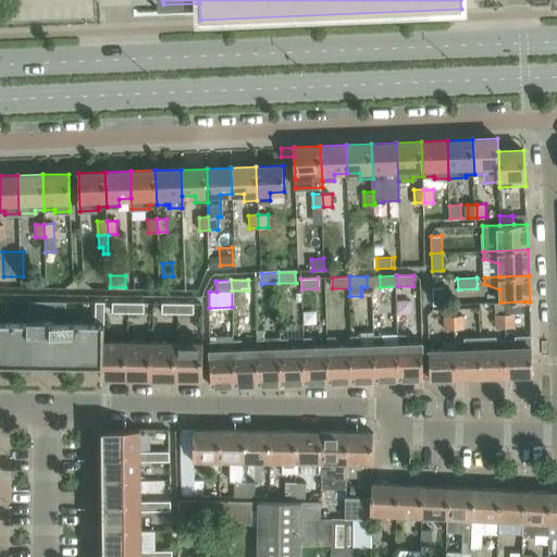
[(433,305),(444,304),(443,287),(432,287),(433,305)]
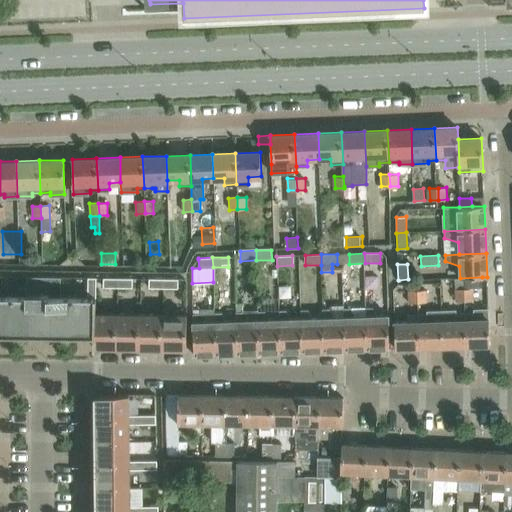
[(46,335),(93,336),(93,313),(95,313),(96,278),(87,278),(87,298),(60,297),(60,277),(26,277),(25,297),(0,296),(0,334),(38,335),(38,330),(46,330),(46,335)]
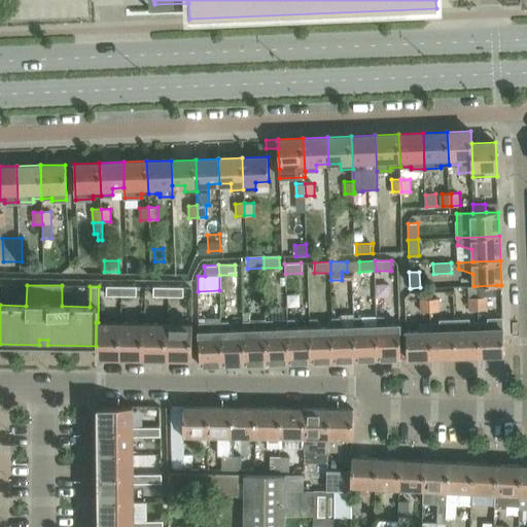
[(496,285),(479,286),(480,310),(487,310),(486,296),(496,296),(496,285)]
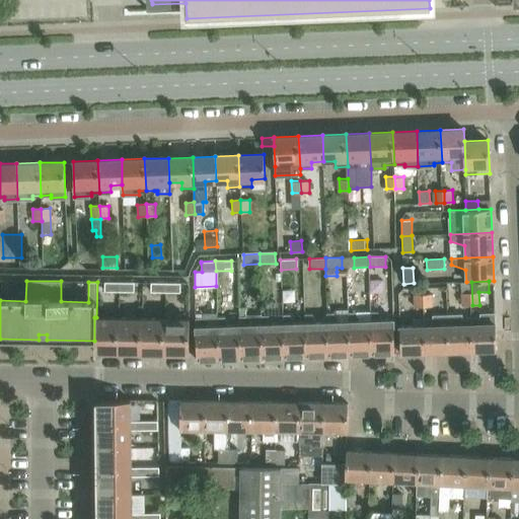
[(105,291),(120,291),(120,282),(105,282),(105,291)]
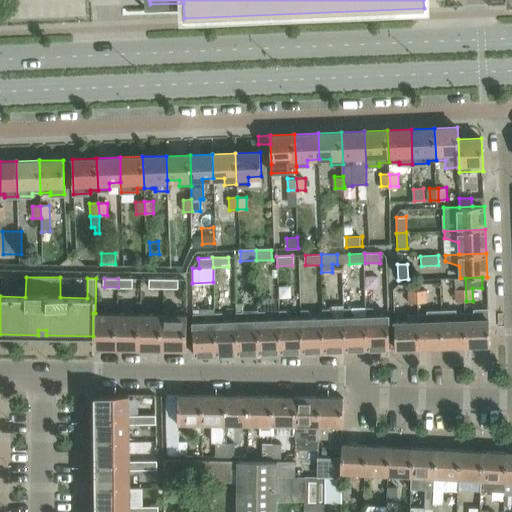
[(133,278),(118,278),(118,287),(133,287),(133,278)]
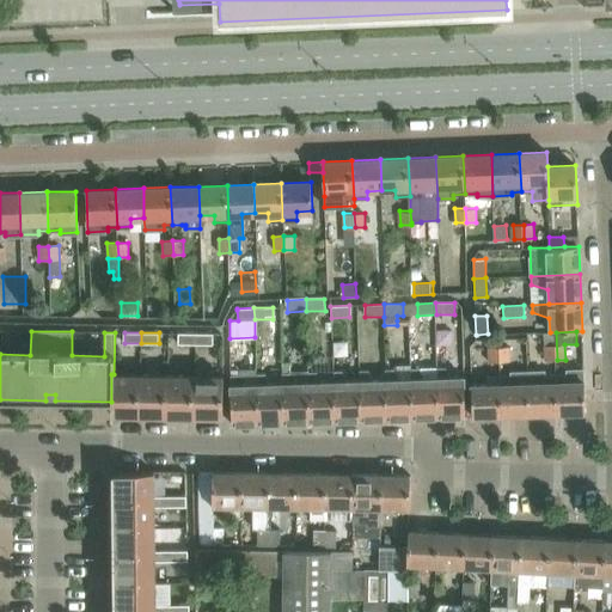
[(178,344),(195,344),(195,334),(179,332),(178,344)]
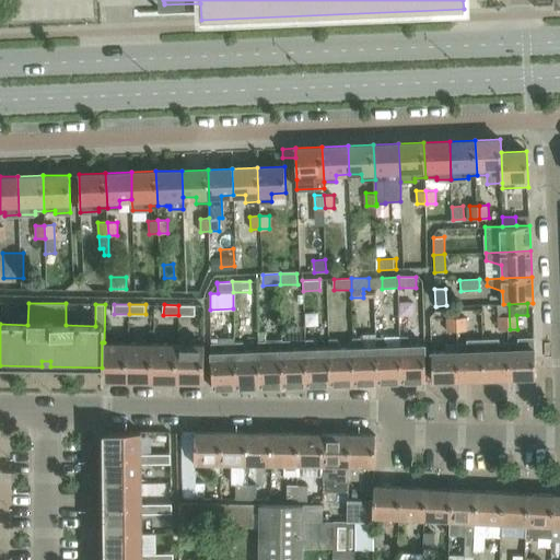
[(503,304),(497,304),(498,329),(510,329),(509,304),(503,304)]
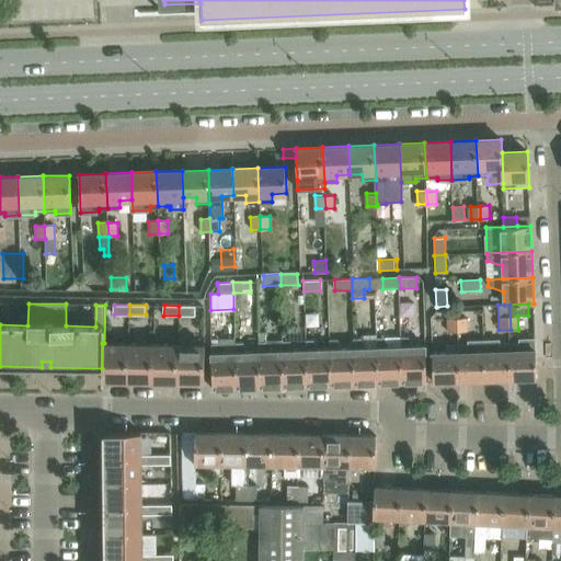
[(196,306),(179,306),(179,316),(196,316),(196,306)]
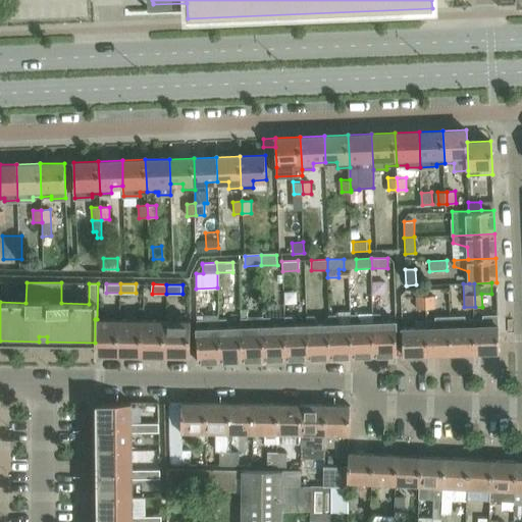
[(426,310),(425,298),(417,298),(417,310),(426,310)]
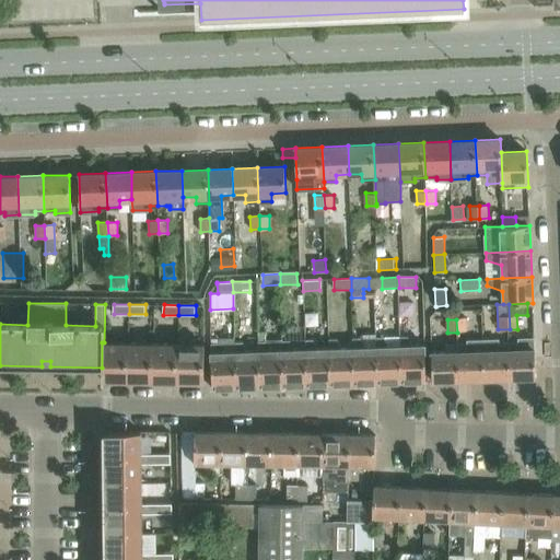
[(456,319),(457,333),(467,333),(466,319),(456,319)]
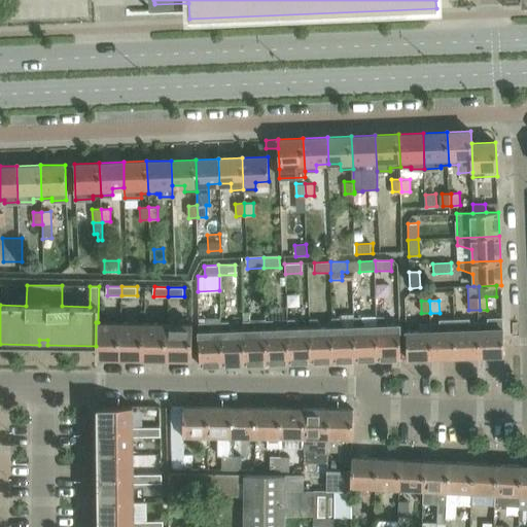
[(198,323),(200,365),(222,364),(220,321),(220,314),(206,315),(206,322),(198,323)]
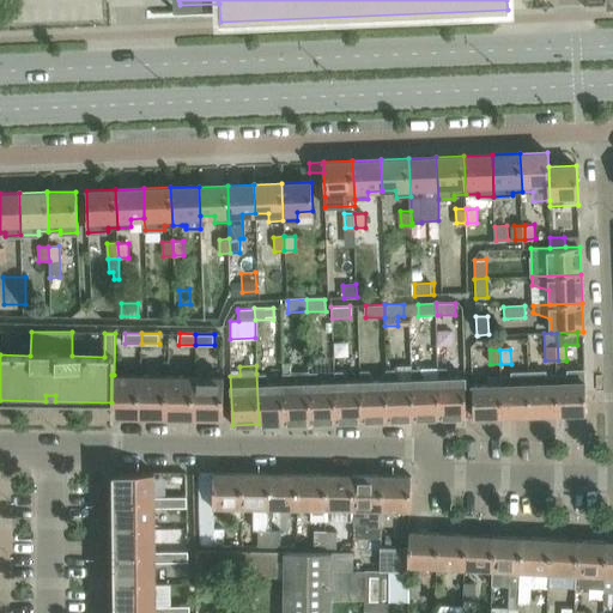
[(395,369),(386,369),(387,380),(388,419),(414,418),(412,369),(412,365),(395,366),(395,369)]
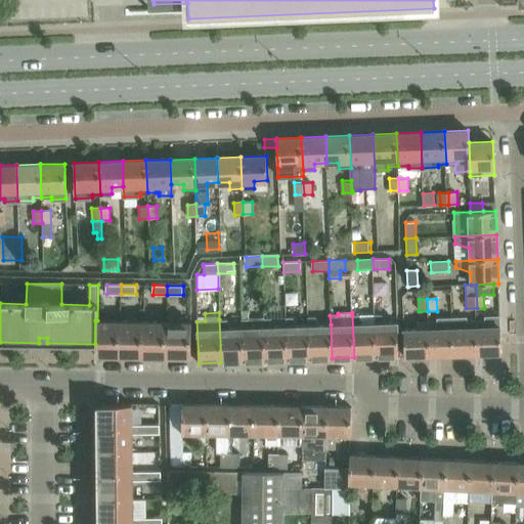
[(360,314),(352,315),(354,357),(376,357),(375,323),(363,323),(360,314)]
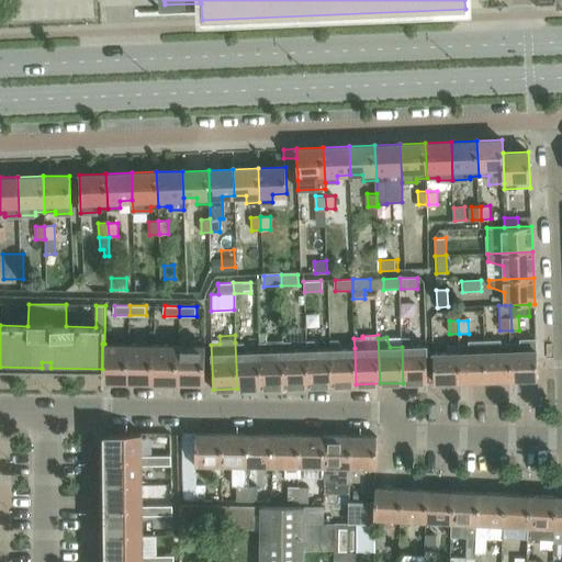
[(403,383),(427,382),(426,346),(413,347),(409,337),(402,337),(402,347),(403,383)]
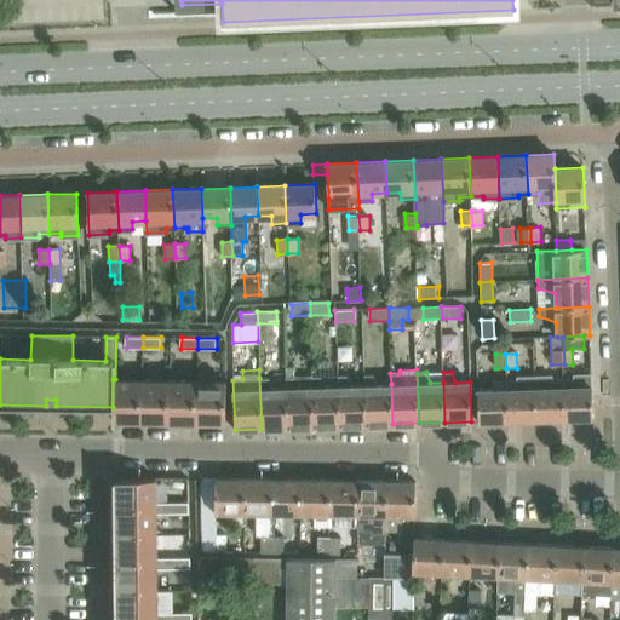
[(294,377),(286,377),(286,388),(287,428),(314,426),(311,375),(311,373),(294,373),(294,377)]
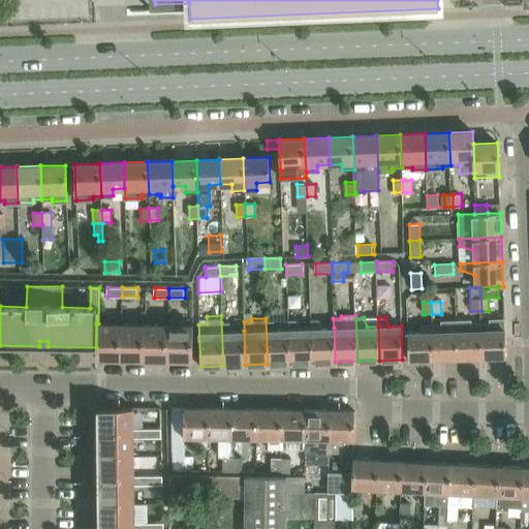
[(290,363),(312,363),(311,329),(300,329),(297,319),(288,320),(288,330),(290,363)]
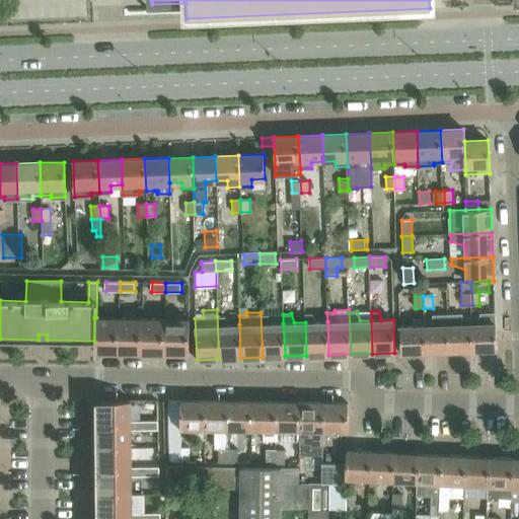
[(305,322),(306,356),(328,355),(327,321),(315,322),(312,313),(305,313),(305,322)]
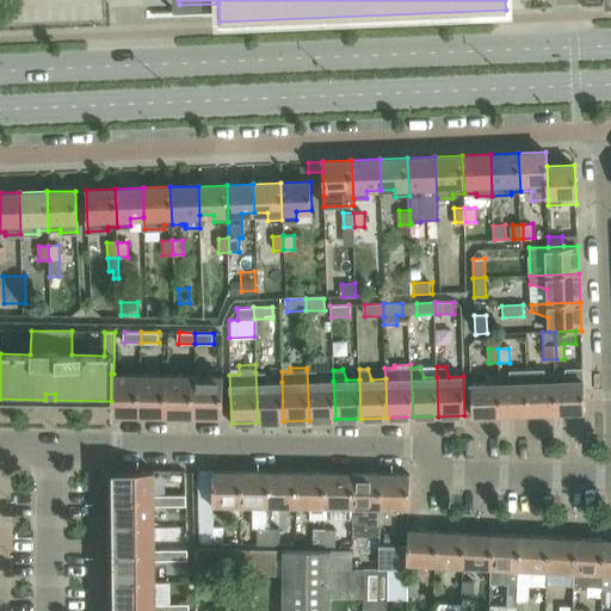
[(307,370),(309,420),(335,419),(333,381),(320,381),(316,370),(307,370)]
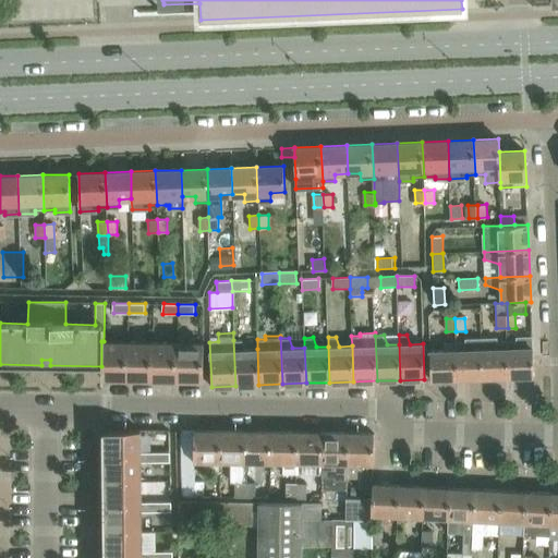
[(507,341),(508,376),(534,376),(532,338),(518,338),(518,340),(507,341)]
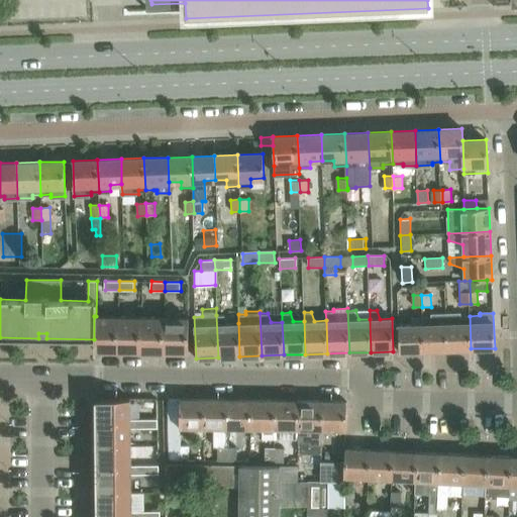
[(216,315),(218,357),(239,356),(238,323),(227,323),(224,314),(216,315)]
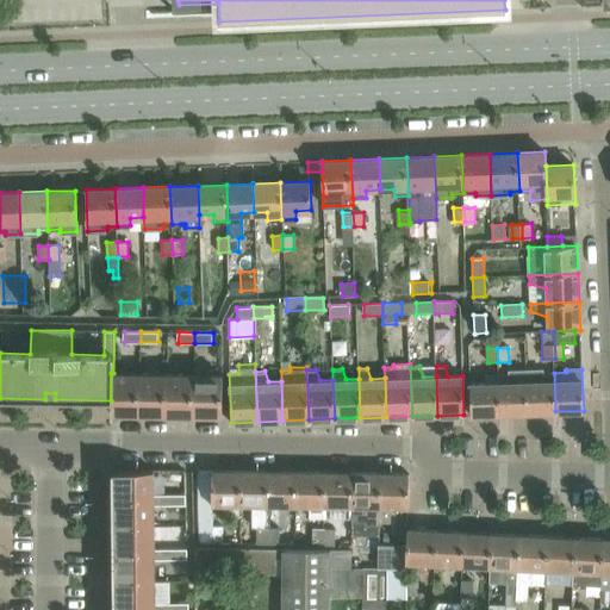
[(497,374),(499,414),(527,412),(526,371),(510,372),(510,374),(497,374)]
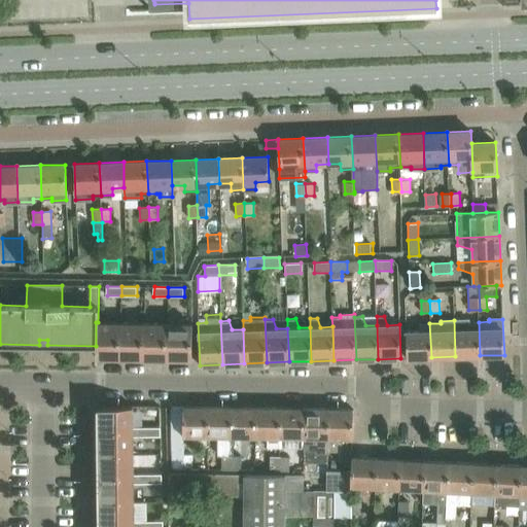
[(455,356),(480,355),(479,322),(467,322),(467,320),(454,320),(455,356)]
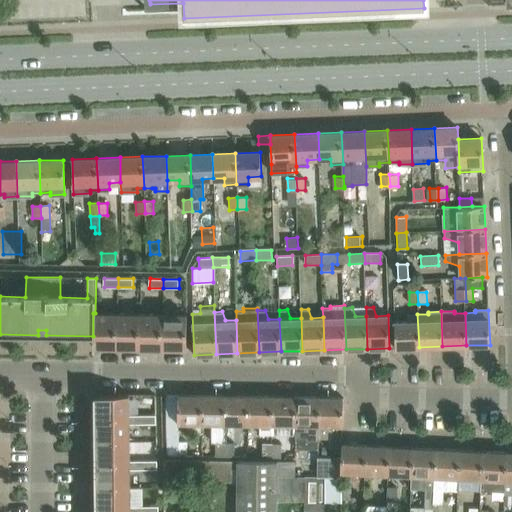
[(93,348),(115,348),(116,314),(95,313),(93,313),(93,336),(93,348)]
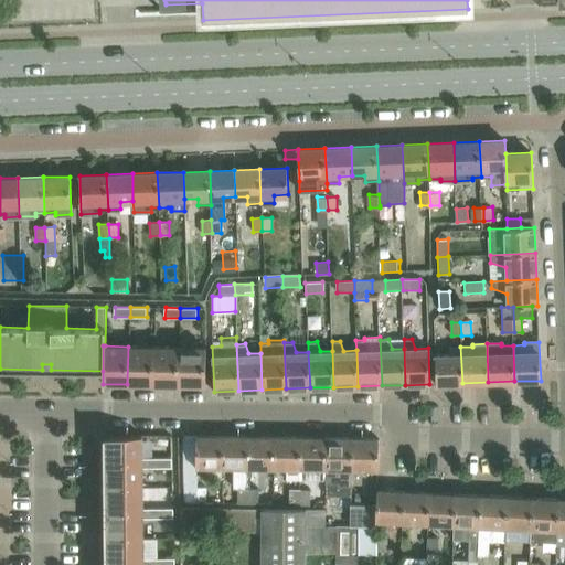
[(127,384),(152,384),(153,347),(128,347),(127,384)]
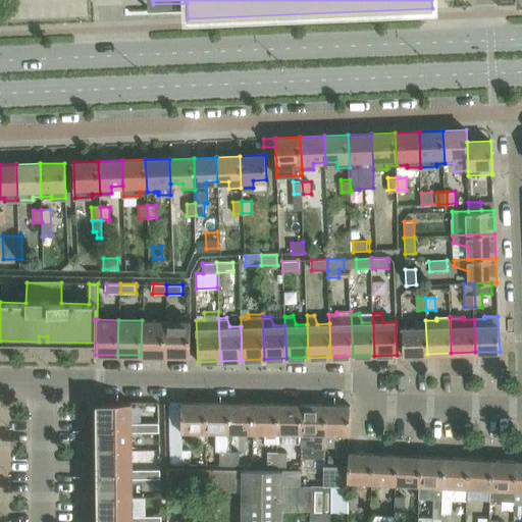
[(141,355),(165,356),(165,320),(142,320),(141,355)]
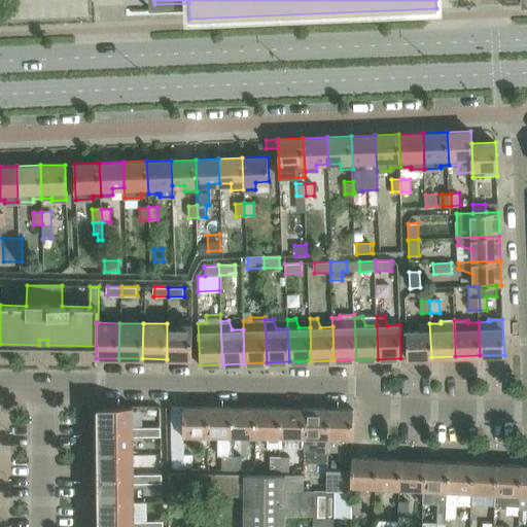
[(167,359),(191,359),(191,324),(167,323),(167,359)]
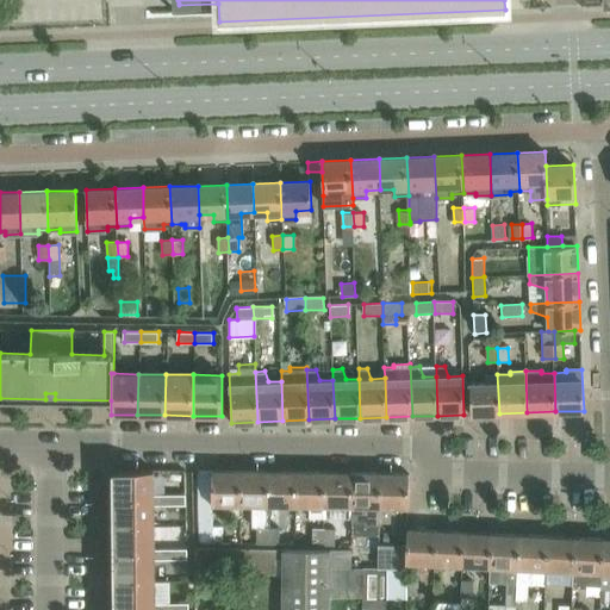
[(484,384),(470,384),(471,415),(499,414),(497,374),(484,375),(484,384)]
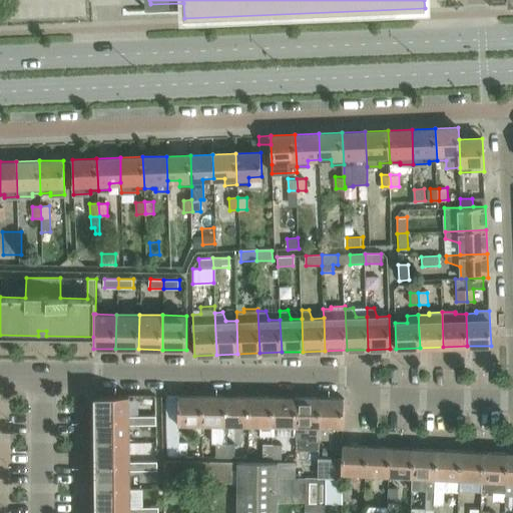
[(167,397),(167,395),(165,395),(167,455),(170,457),(177,457),(177,442),(177,424),(178,396),(167,397)]
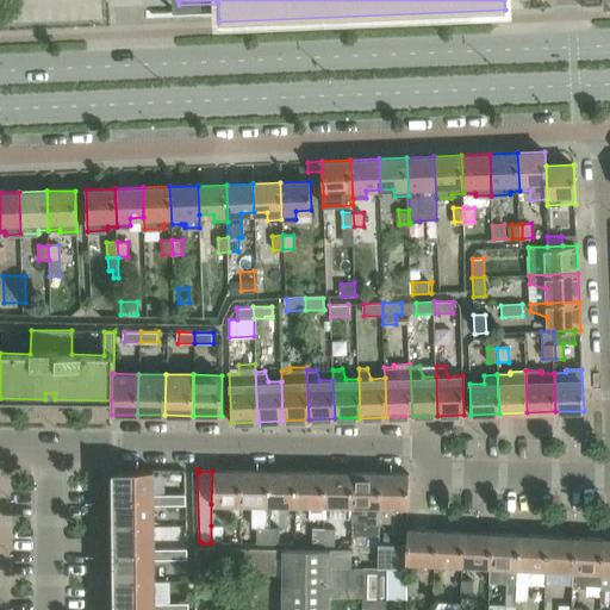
[(154,495),(153,471),(112,471),(112,500),(154,499),(154,505),(169,505),(169,495),(154,495)]
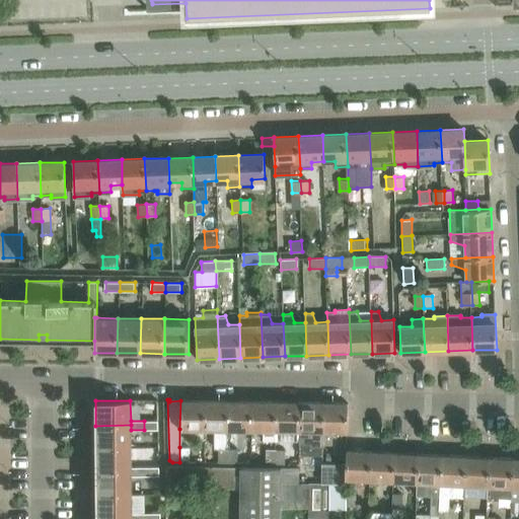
[(204,440),(204,429),(204,400),(180,400),(179,429),(189,429),(189,440),(204,440)]
